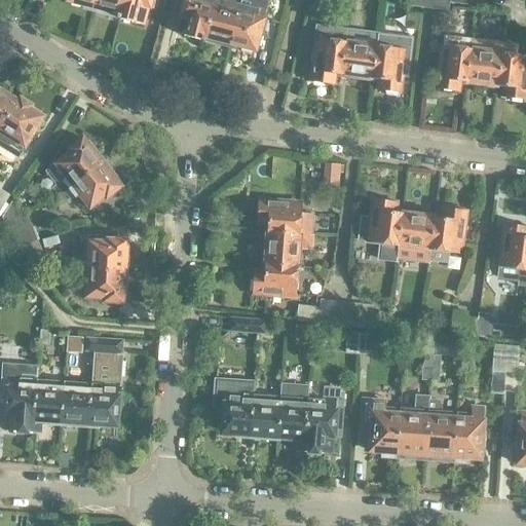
[(122,0),(96,0),(94,7),(103,9),(105,13),(118,17),(122,0)]
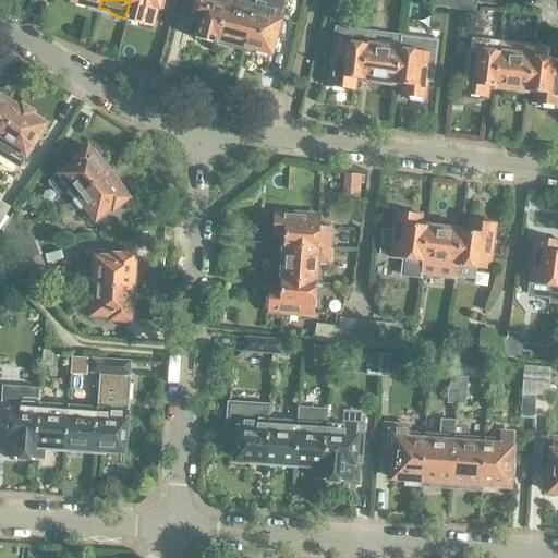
[(130,0),(125,19),(150,25),(155,8),(158,9),(159,0),(130,0)]
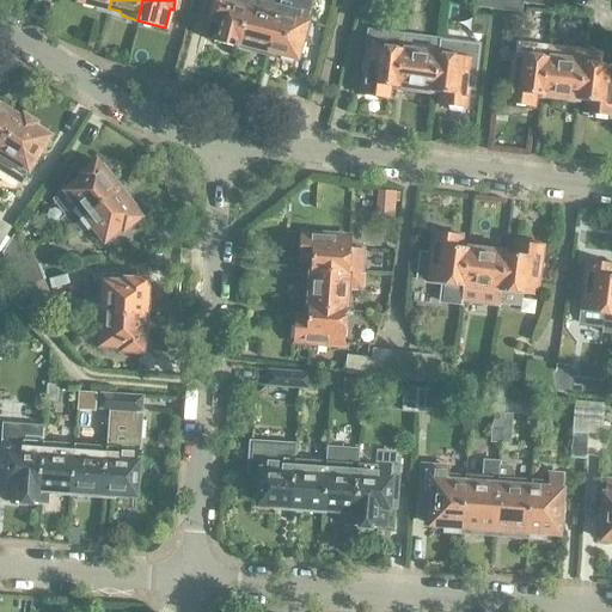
[(237,46),(248,0),(216,0),(212,20),(214,22),(209,38),(237,46)]
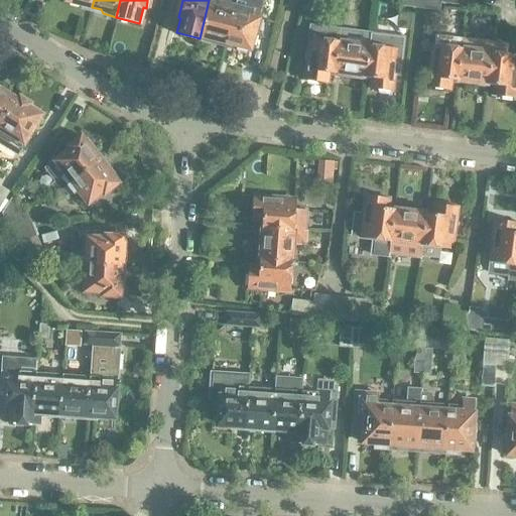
[(225,41),(234,4),(235,0),(209,0),(200,38),(212,41),(216,39),(225,41)]
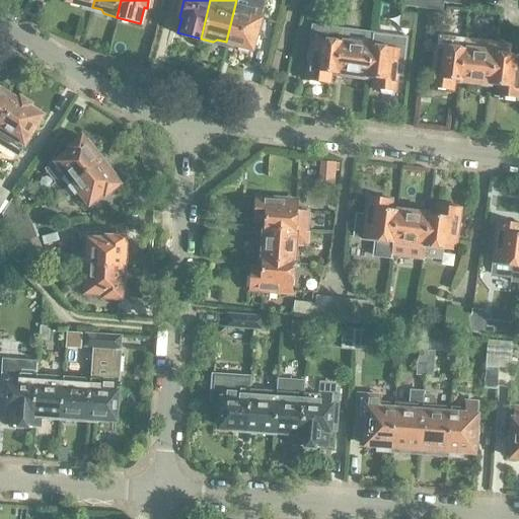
[(441,0),(428,0),(428,7),(441,9),(442,1),(441,1),(441,0)]
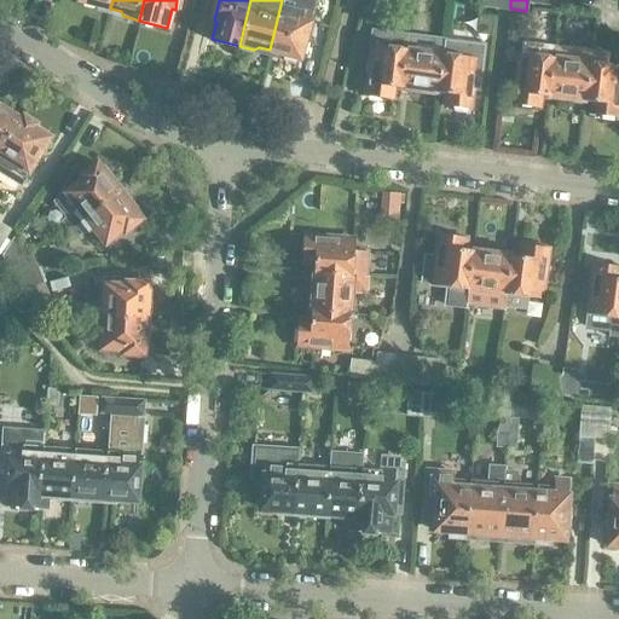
[(281,5),(270,50),(300,58),(311,13),(281,5)]
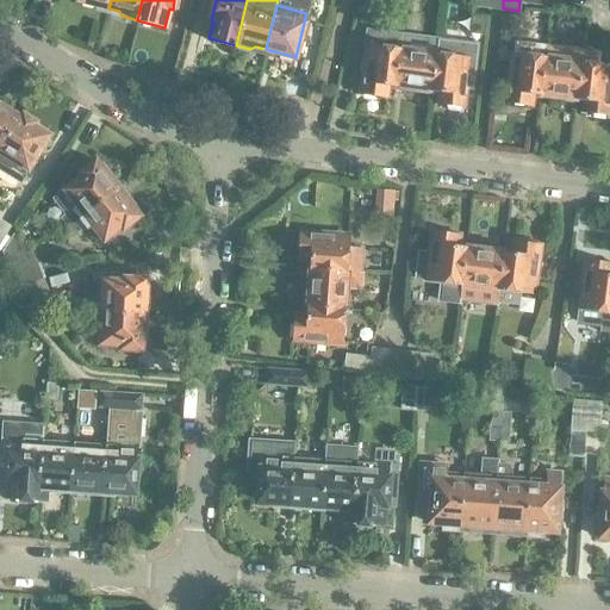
[(396,88),(403,32),(367,27),(365,44),(368,44),(361,94),(386,98),(387,87),(396,88)]
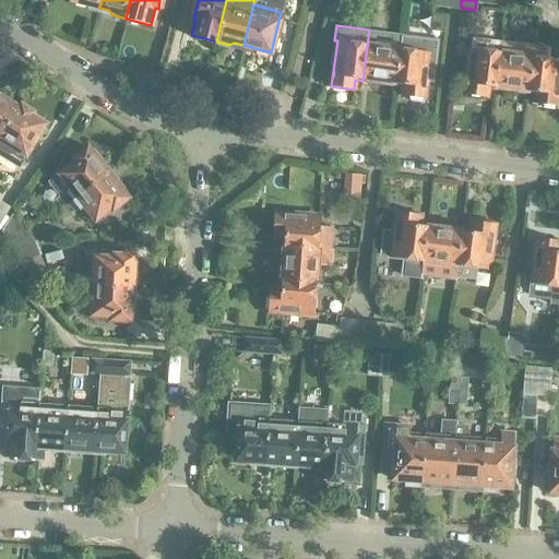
[(394,85),(401,33),(369,30),(363,81),(394,85)]
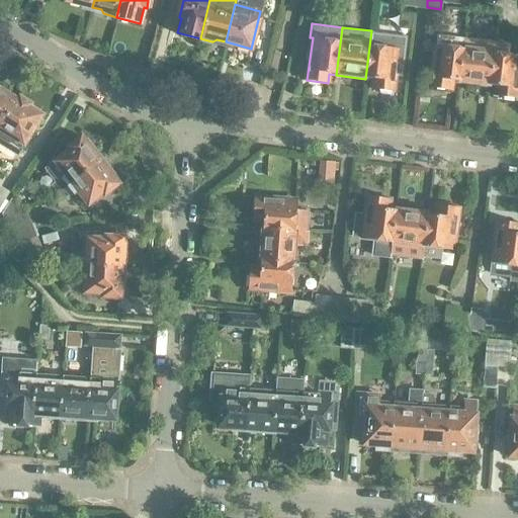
[(371,30),(365,79),(373,80),(372,88),(394,91),(396,75),(403,76),(408,35),(371,30)]
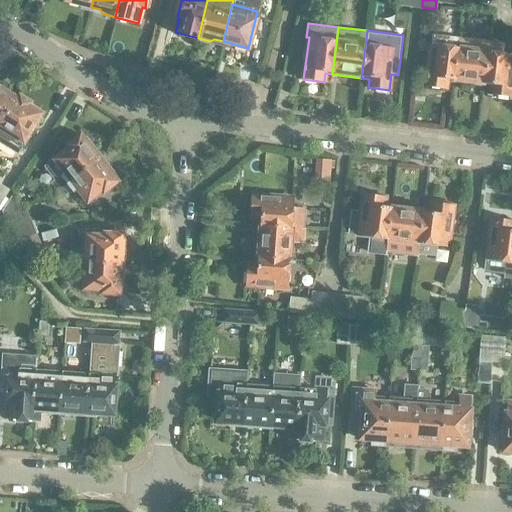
[(454,80),(459,38),(432,34),(425,87),(446,89),(447,80),(454,80)]
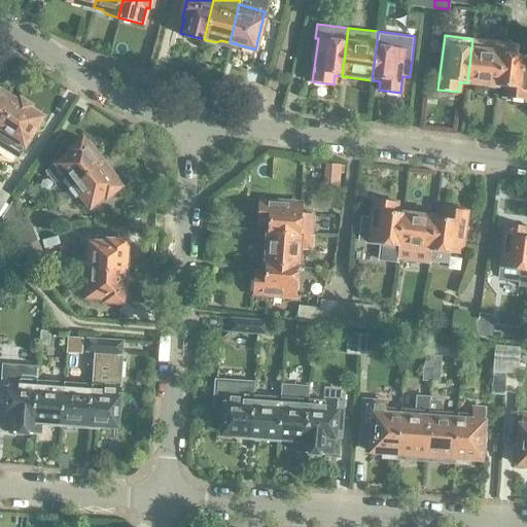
[(497,86),(503,43),(472,39),(467,82),(497,86)]
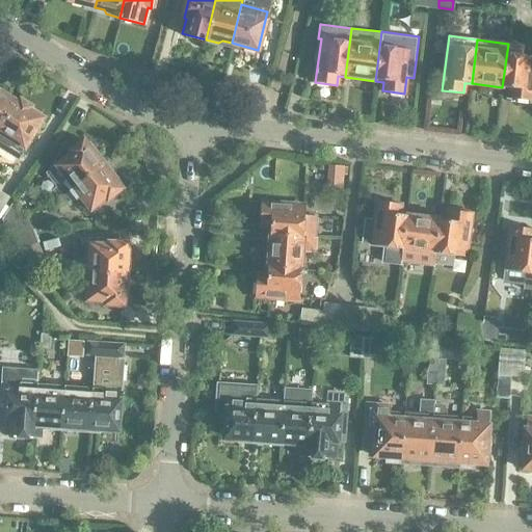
[(508,44),(502,87),(510,88),(509,99),(531,102),(531,91),(531,55),(523,55),(524,46),(508,44)]
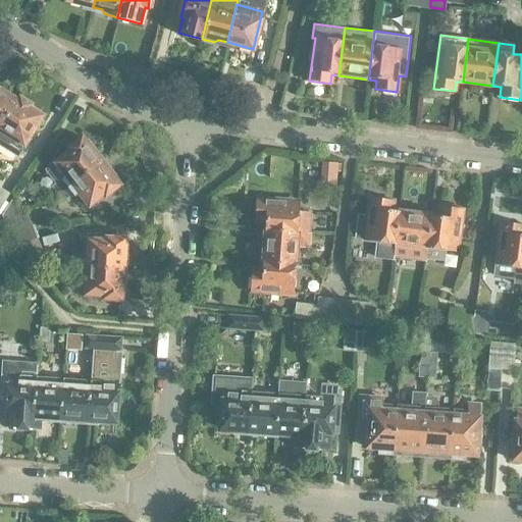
[(0,129),(17,101),(0,90),(0,129)]
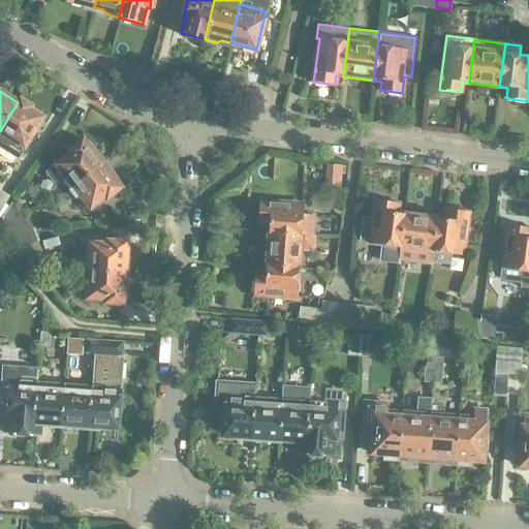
[(18,102),(0,131),(0,137),(22,151),(42,118),(29,109),(31,105),(21,99),(19,102),(18,102)]
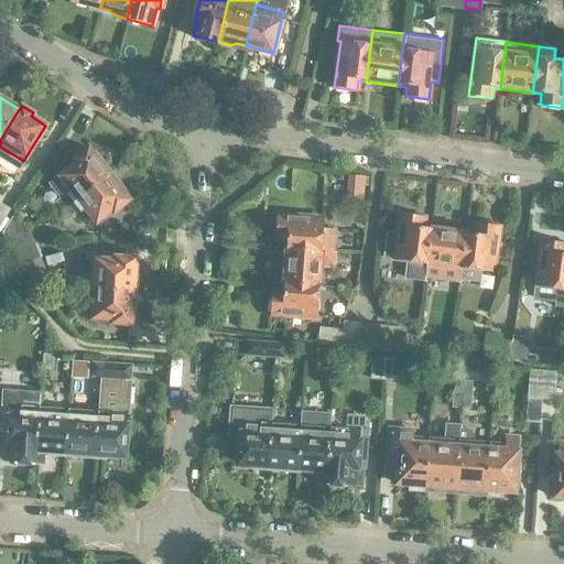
[(66,208),(109,174),(88,148),(73,160),(66,156),(47,185),(60,199),(55,203),(61,210),(66,208)]
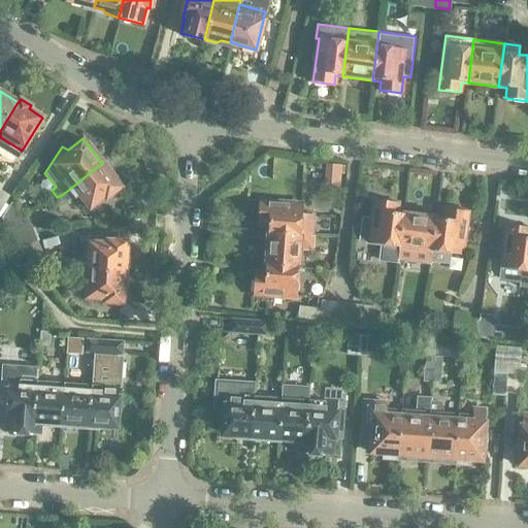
[(62,195),(57,197),(58,199),(64,196),(70,203),(75,198),(79,195),(88,206),(92,206),(105,196),(106,198),(107,197),(110,201),(112,201),(117,201),(119,199),(121,196),(121,193),(119,189),(121,187),(102,163),(62,195)]
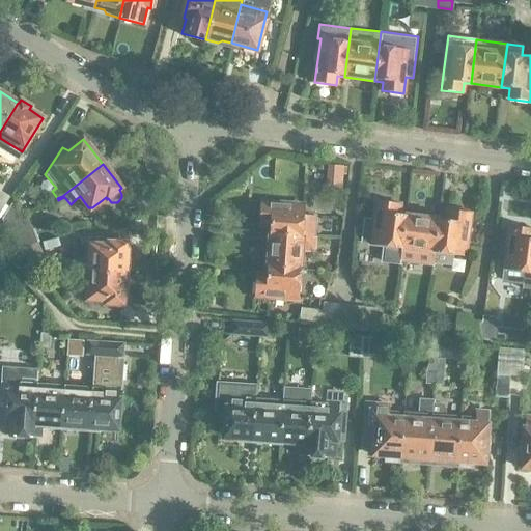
[(340,166),(326,164),(325,176),(339,177),(340,166)]
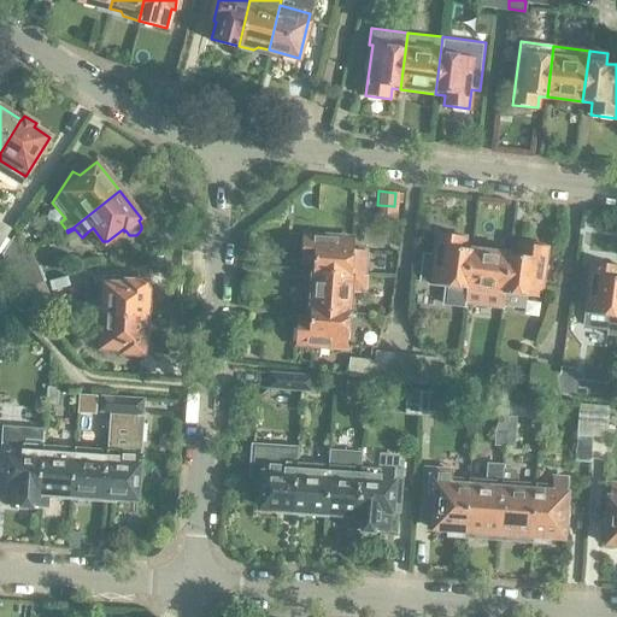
[(0,248),(7,238),(13,229),(0,219),(0,248)]
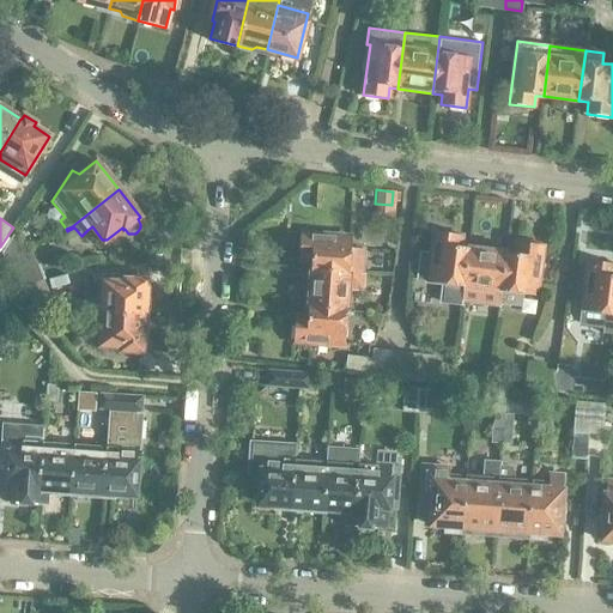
[(463,296),(471,248),(461,247),(462,235),(436,232),(434,252),(423,250),(418,279),(428,280),(426,283),(430,283),(445,284),(444,293),(463,296)]
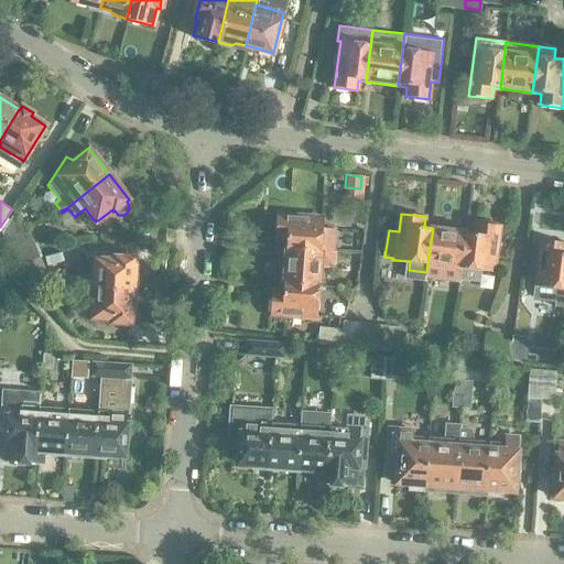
[(335,252),(337,229),(324,228),(324,218),(278,215),(277,239),(288,240),(286,249),(322,252),(335,252)]
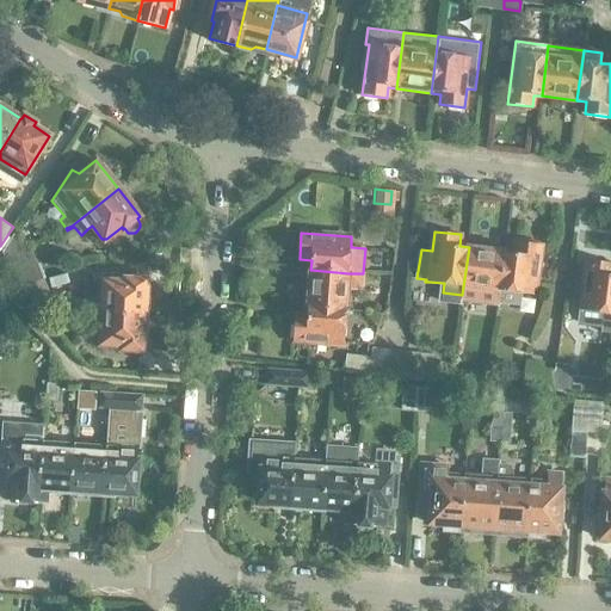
[(7,235),(0,246),(0,251),(4,253),(12,239),(7,235)]
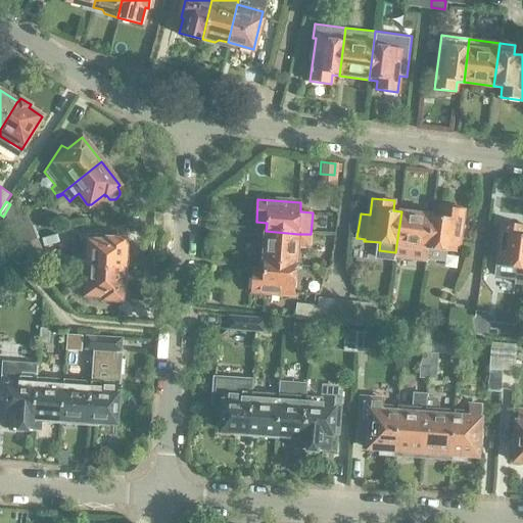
[(431,216),(426,260),(428,262),(428,258),(447,260),(448,251),(458,252),(463,209),(441,206),(440,217),(431,216)]
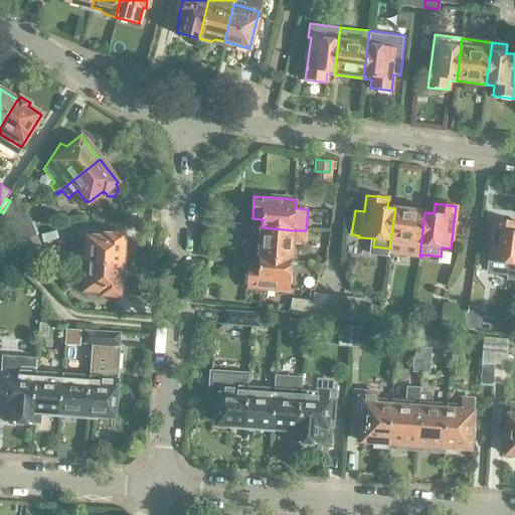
[(419,256),(424,212),(395,208),(389,248),(390,249),(389,253),(419,256)]
